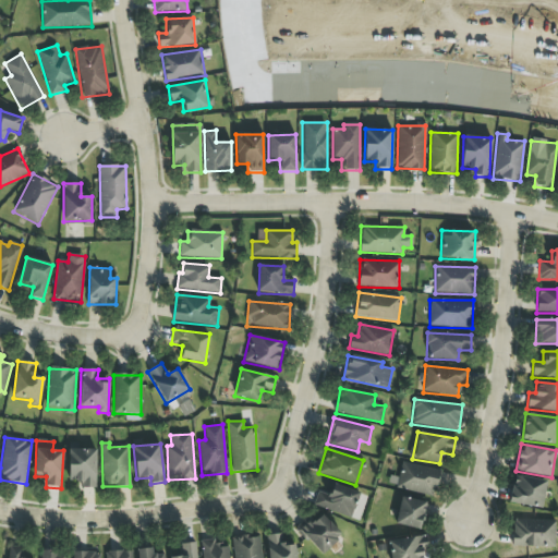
[(96,488),(97,450),(69,449),(69,481),(79,482),(79,488),(96,488)]
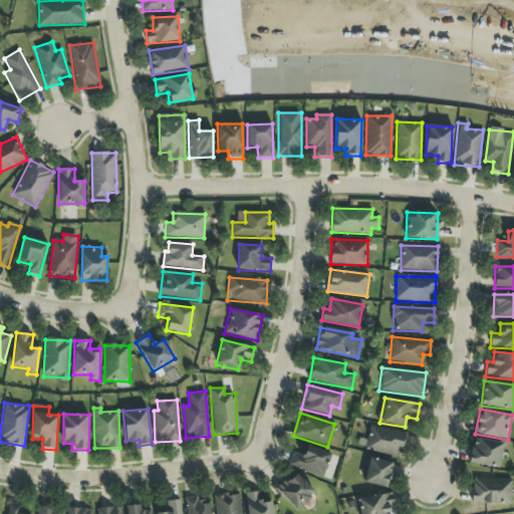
[(404,432),(367,428),(365,452),(402,456),(404,432)]
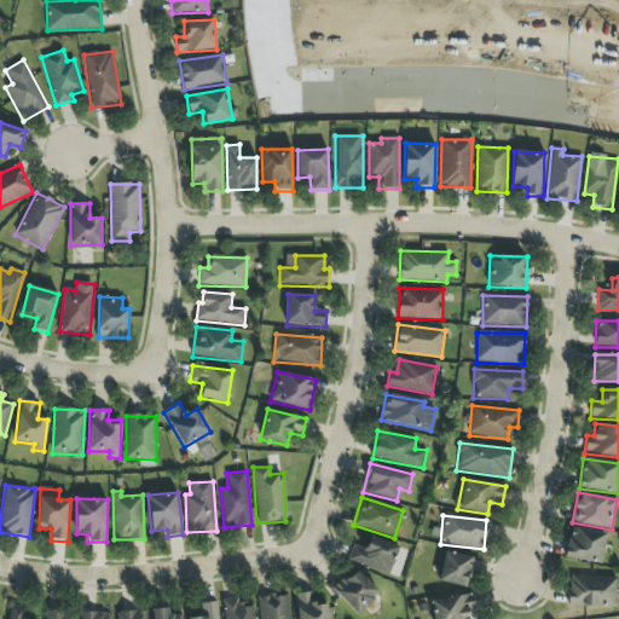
[(607,534),(571,527),(565,557),(601,565),(607,534)]
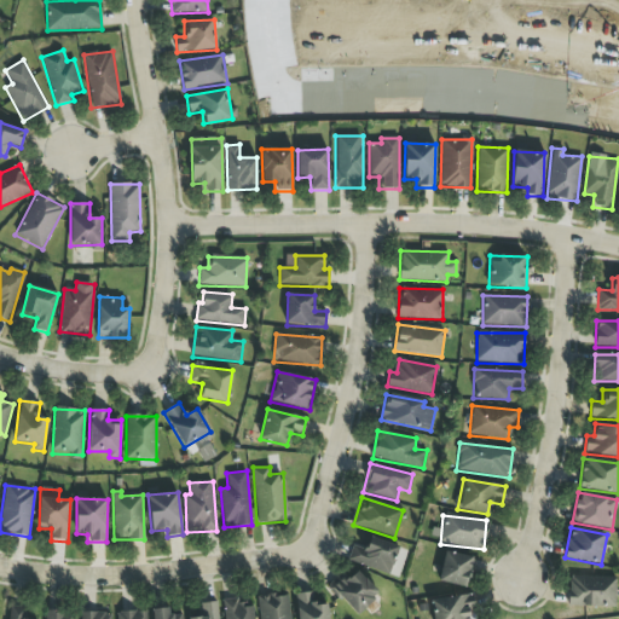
[(399,549),(371,536),(365,549),(354,544),(348,560),(388,576),(399,549)]
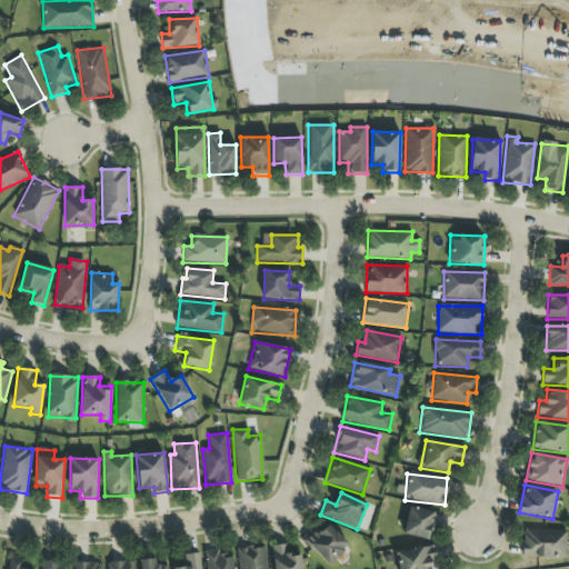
[(429,539),(433,511),(407,508),(403,536),(429,539)]
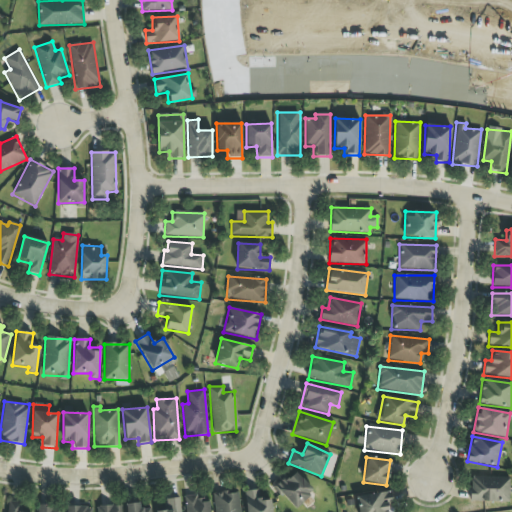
[(295,509),(314,491),(295,472),(287,480),(282,475),(272,484),(295,509)]
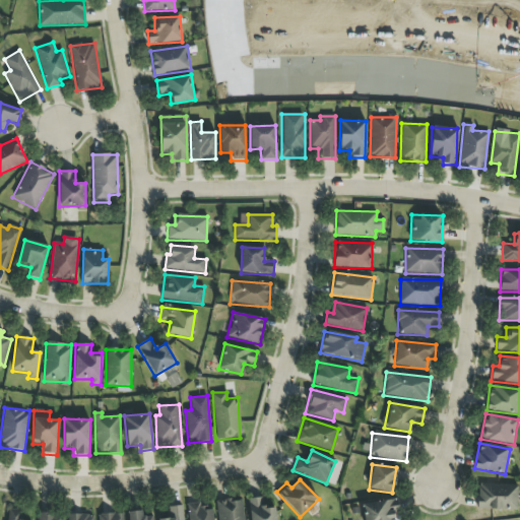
[(477,509),(517,510),(517,485),(477,484),(477,509)]
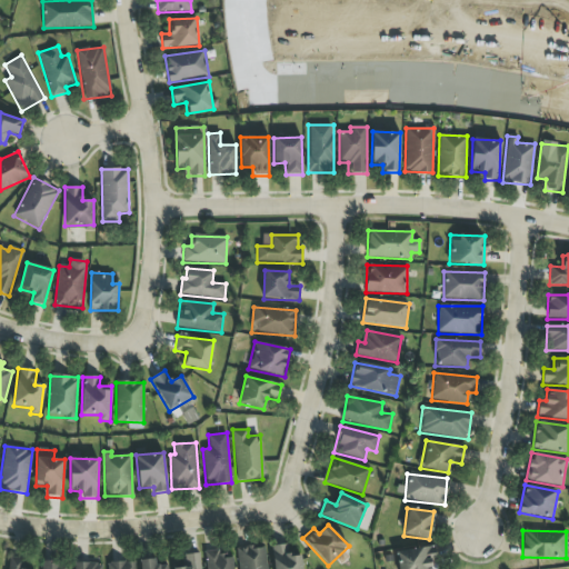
[(270,547),(273,568),(302,568),(300,556),(289,557),(287,545),(270,547)]
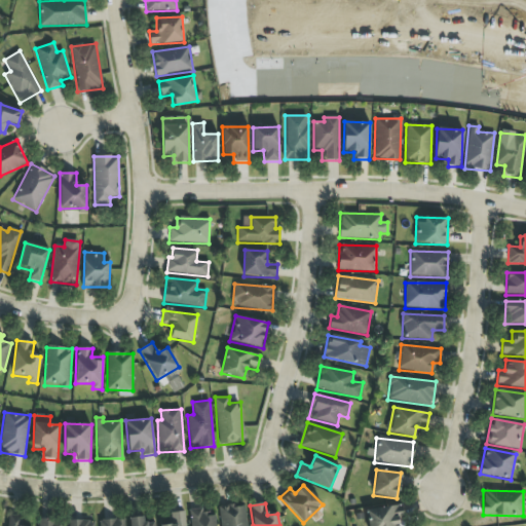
[(220,525),(247,525),(245,504),(219,508),(220,525)]
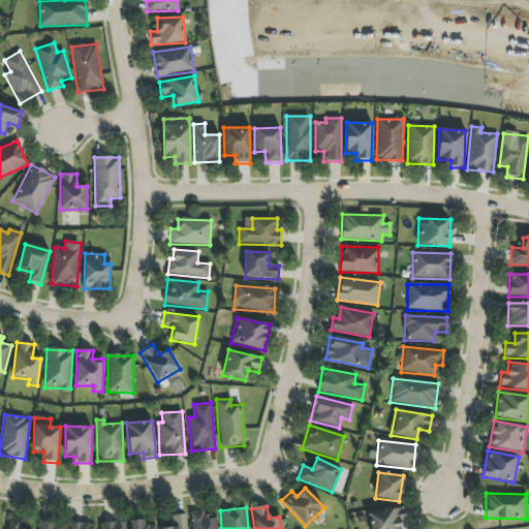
[(400,528),(400,520),(405,520),(404,508),(368,512),(369,528),(400,528)]
